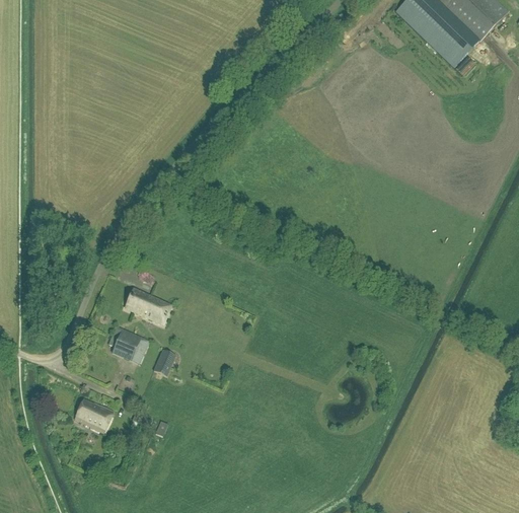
[(439,0),(479,39),(509,9),(499,0),(439,0)]
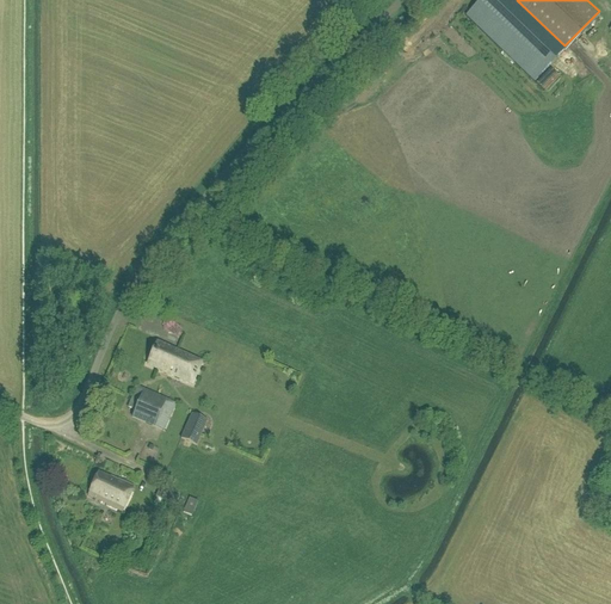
[(192,378),(202,356),(156,336),(147,358),(192,378)]
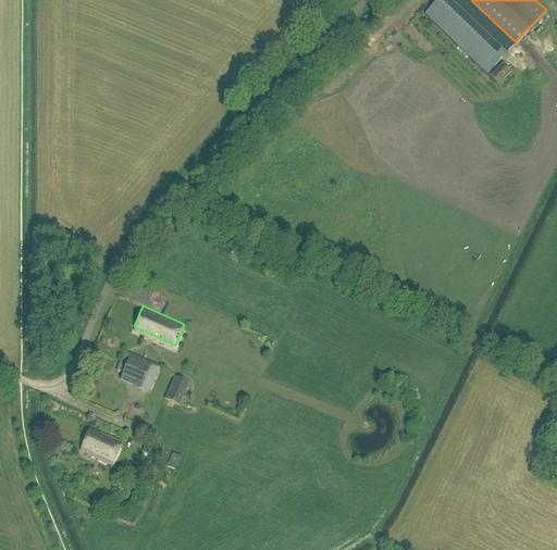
[(120,375),(148,388),(160,362),(124,347),(115,365),(122,369),(120,375)]
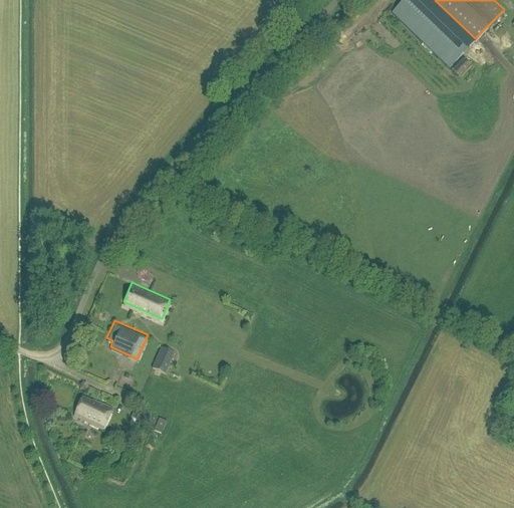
[(166,369),(175,349),(161,343),(152,363),(166,369)]
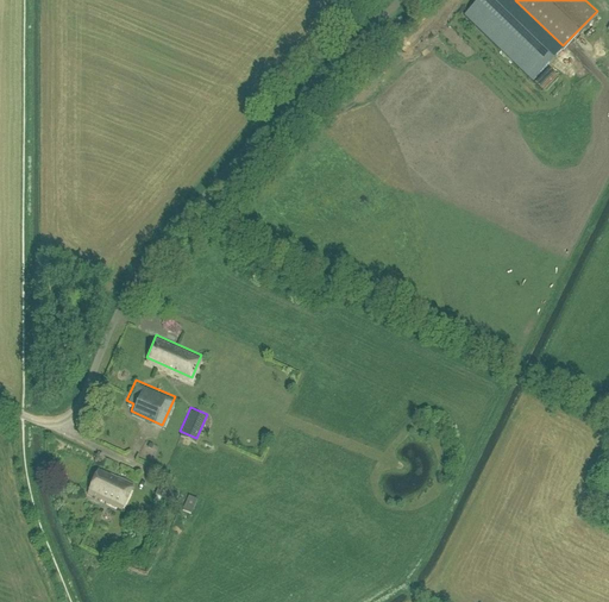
[(117,476),(98,466),(87,489),(123,506),(135,480),(119,471),(117,476)]
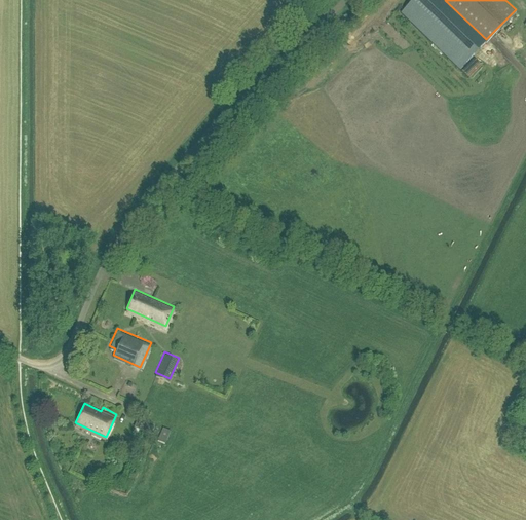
[(159,436),(167,439),(172,428),(164,424),(159,436)]
